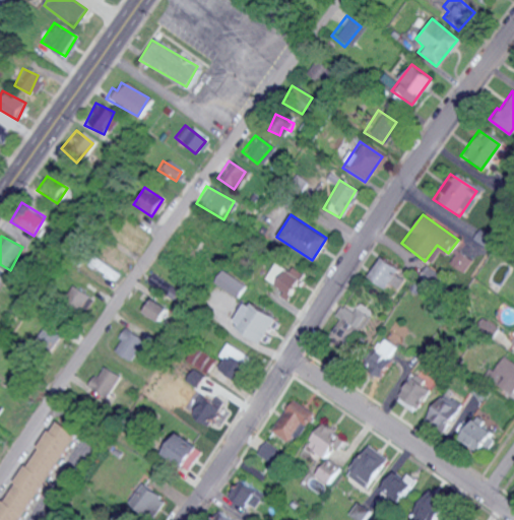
[(471,259),(456,250),(447,262),(462,272),(471,259)]
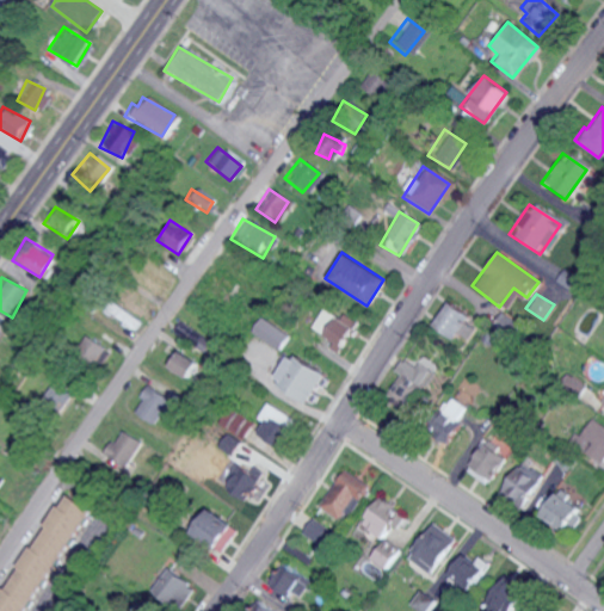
[(467,339),(478,319),(445,302),(432,326),(455,338),(456,333),(467,339)]
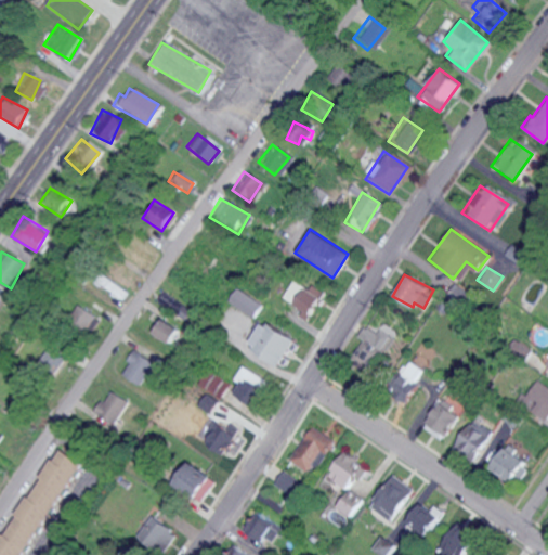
[(281,297),(309,313),(320,296),(291,280),(281,297)]
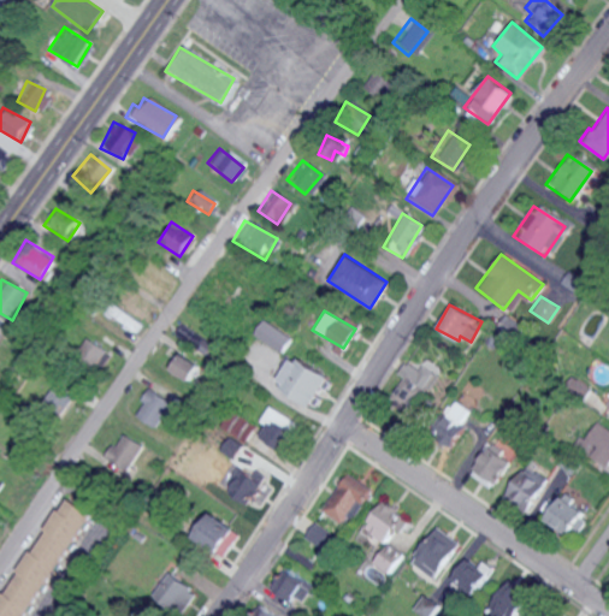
[(252,333),(277,353),(287,339),(261,321),(252,333)]
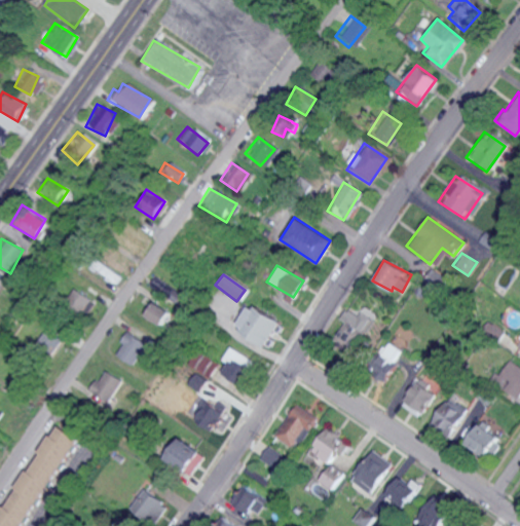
[(85,297),(70,289),(62,304),(77,312),(85,297)]
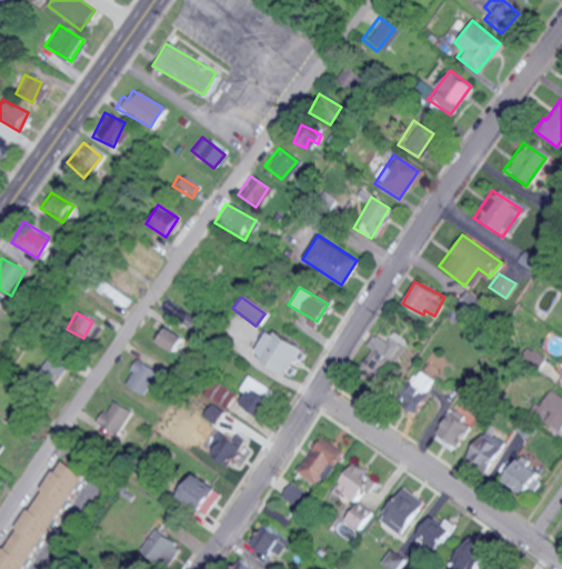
[(153,341),(179,358),(188,343),(162,327),(153,341)]
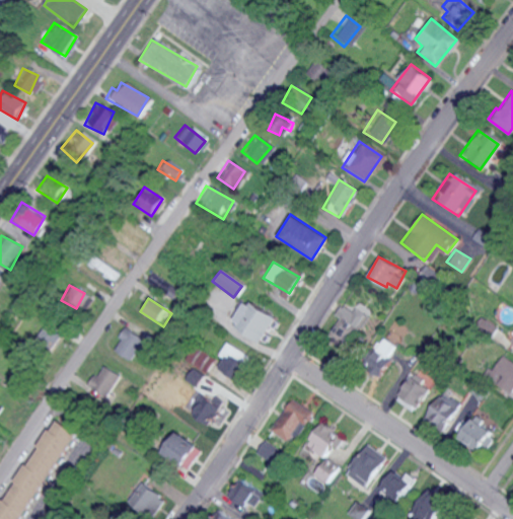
[(274,317),(250,303),(248,305),(243,302),(229,324),(259,343),(274,317)]
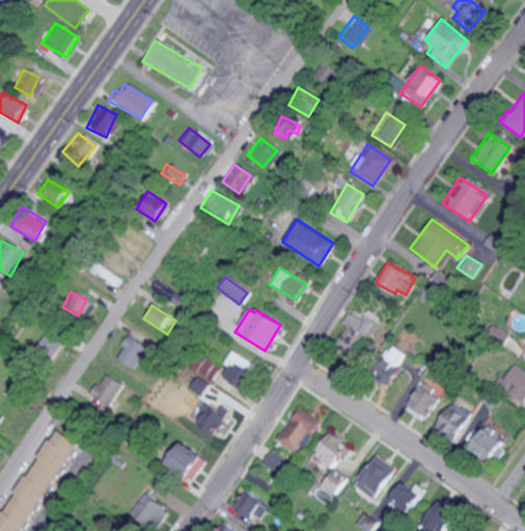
[(340,322),(347,326),(336,340),(342,344),(340,346),(353,355),(375,323),(362,314),(359,318),(348,311),(340,322)]
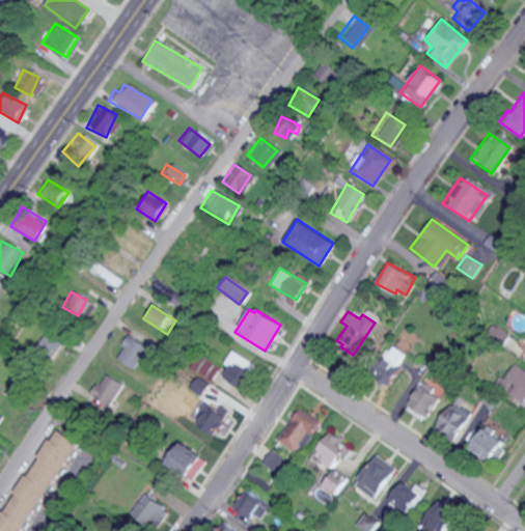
[(30,350),(46,360),(58,342),(43,332),(30,350)]
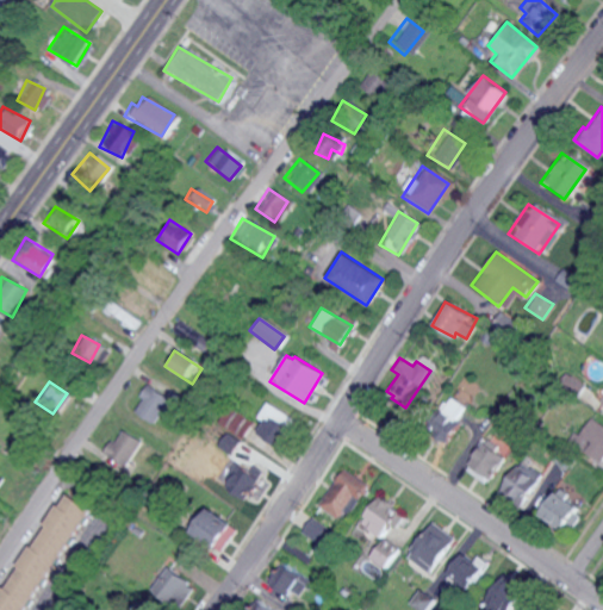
[(150,422),(163,396),(142,386),(129,412),(150,422)]
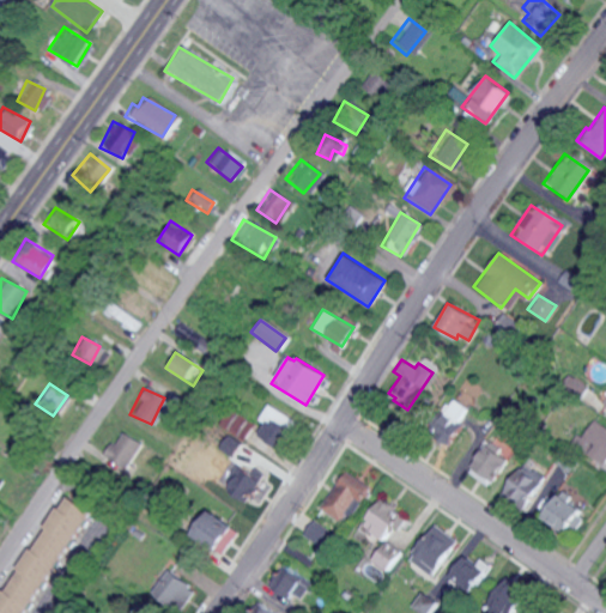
[(456,423),(465,407),(450,399),(435,428),(444,432),(441,442),(448,445),(460,425),(456,423)]
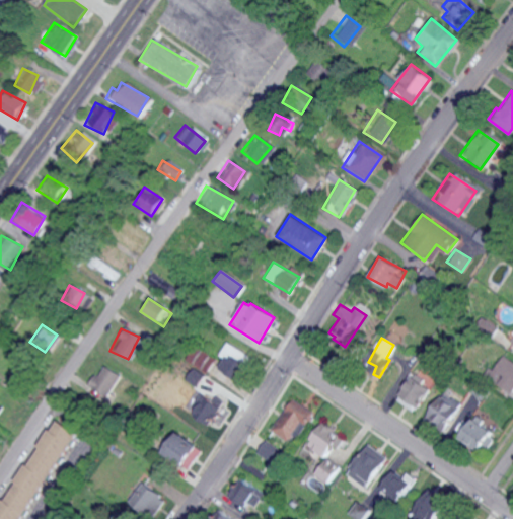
[(217,355),(222,358),(216,368),(235,379),(248,357),(224,342),(217,355)]
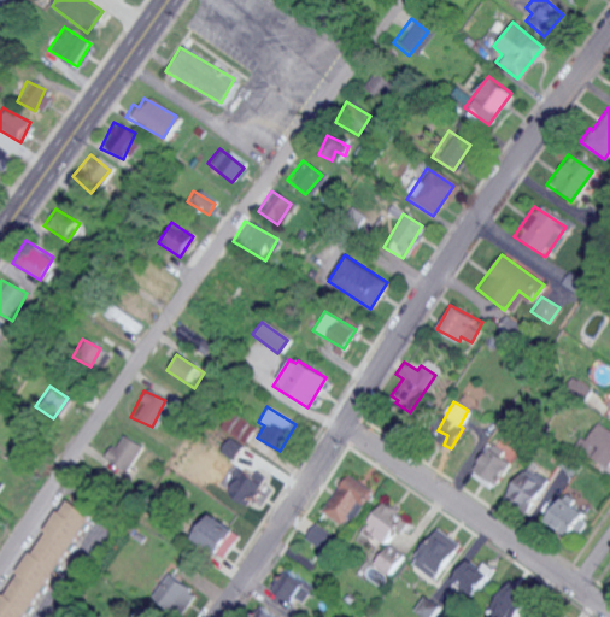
[(216,427),(241,444),(252,427),(227,410),(216,427)]
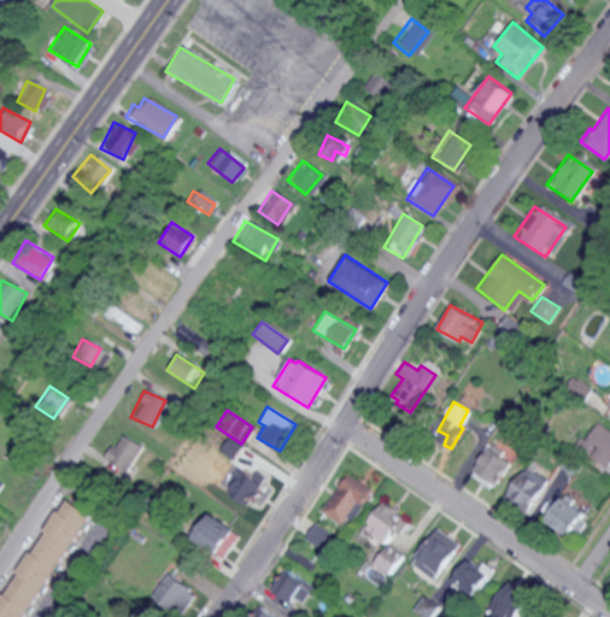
[(609,463),(609,434),(592,422),(574,448),(605,470),(609,463)]
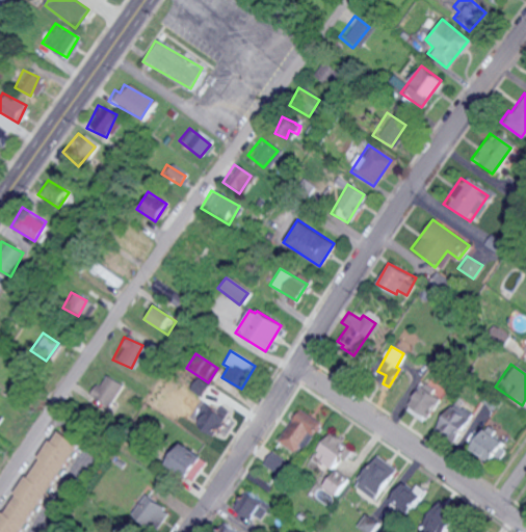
[(105,406),(119,384),(102,373),(87,395),(105,406)]
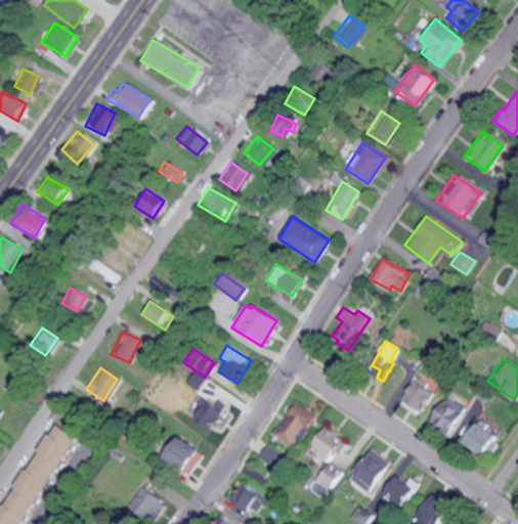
[(195,390),(202,378),(190,370),(183,384),(195,390)]
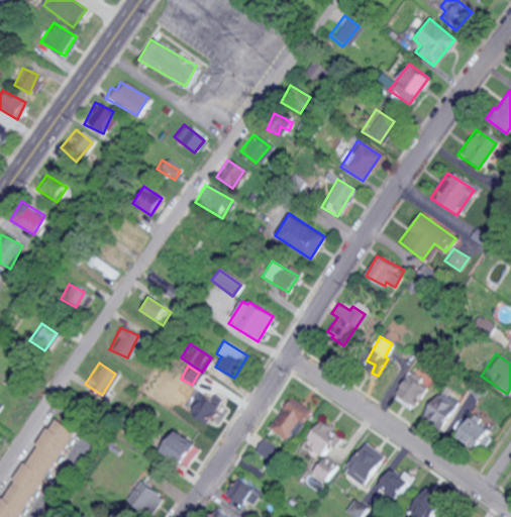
[(425,387),(407,376),(393,399),(410,410),(425,387)]
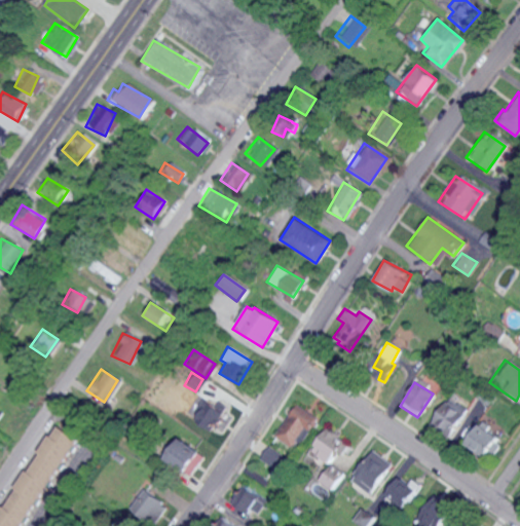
[(221,411),(195,396),(184,414),(210,429),(221,411)]
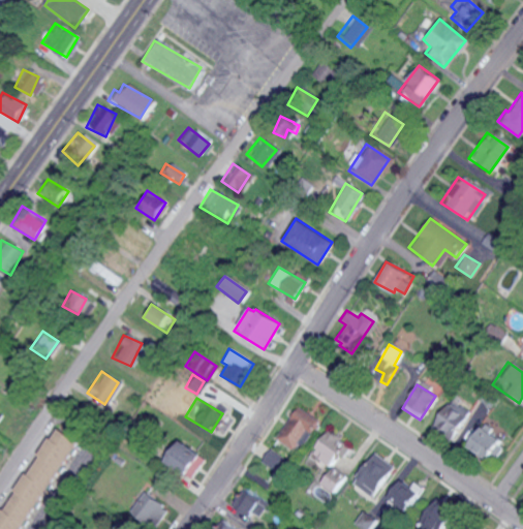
[(449,439),(465,416),(445,403),(429,427),(449,439)]
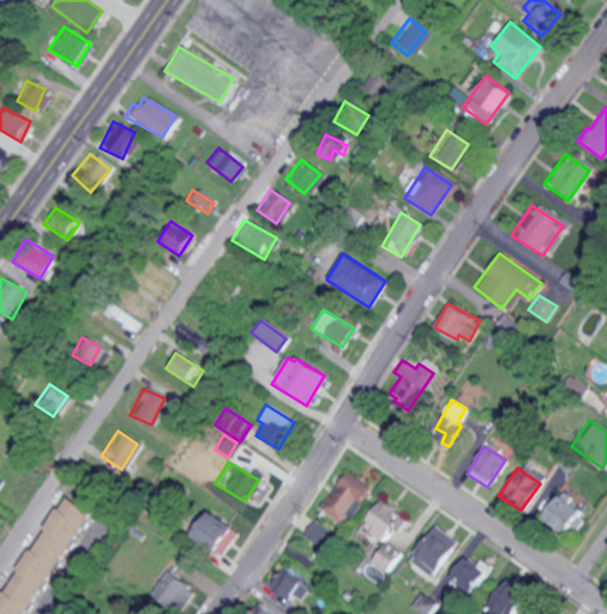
[(341,523),(366,488),(343,471),(318,507),(341,523)]
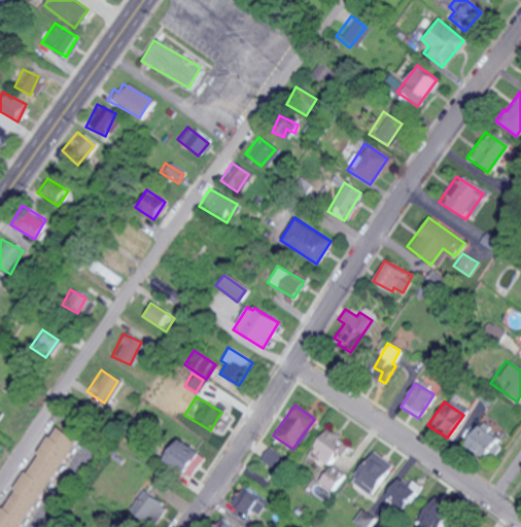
[(20,526),(72,436),(50,424),(0,512),(0,526),(20,526)]
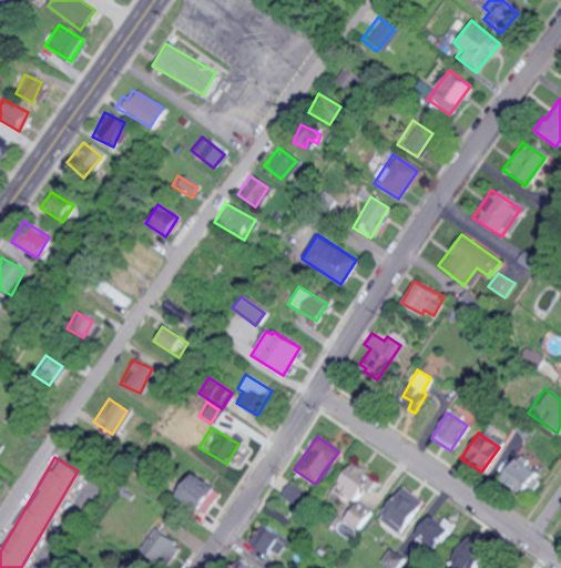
[(500,478),(522,493),(536,473),(513,458),(500,478)]
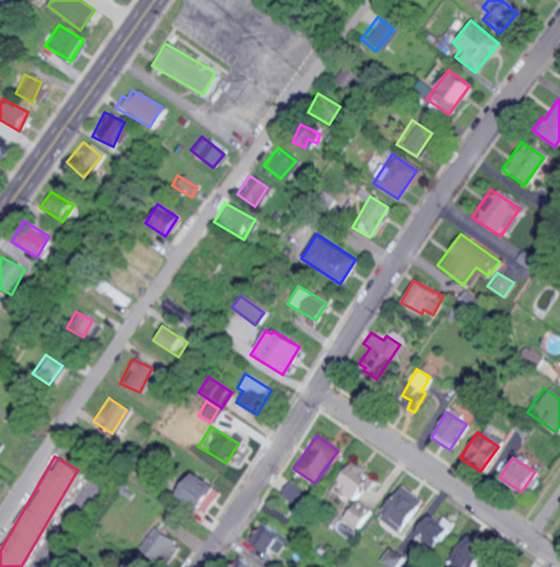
[(370,474),(346,462),(333,487),(355,500),(370,474)]
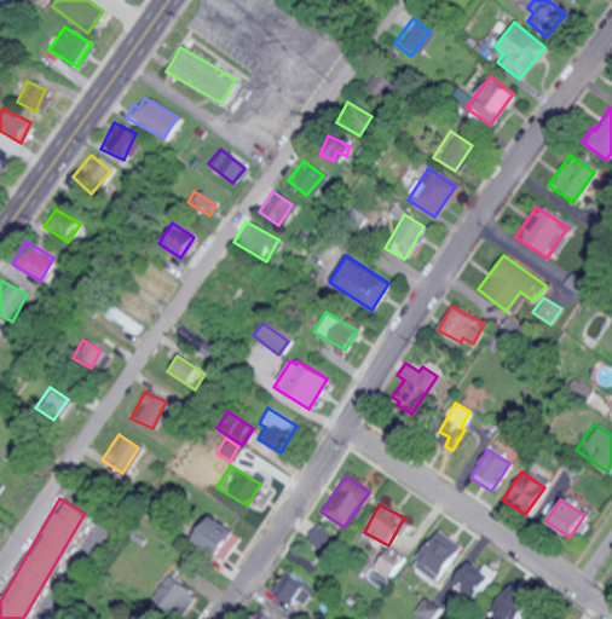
[(237,533),(206,516),(192,542),(224,559),(237,533)]
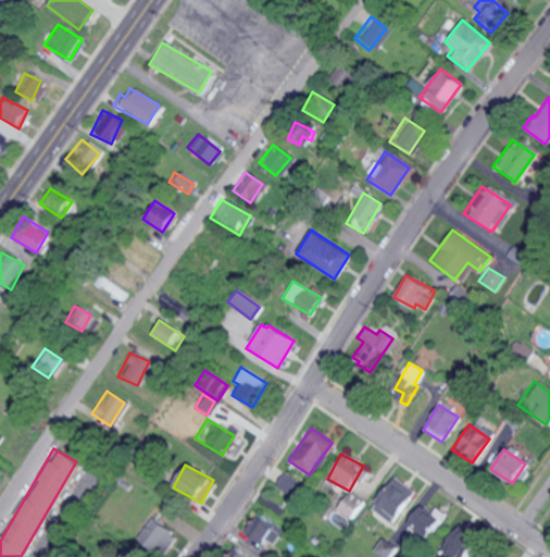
[(273,486),(292,498),(305,478),(286,466),(273,486)]
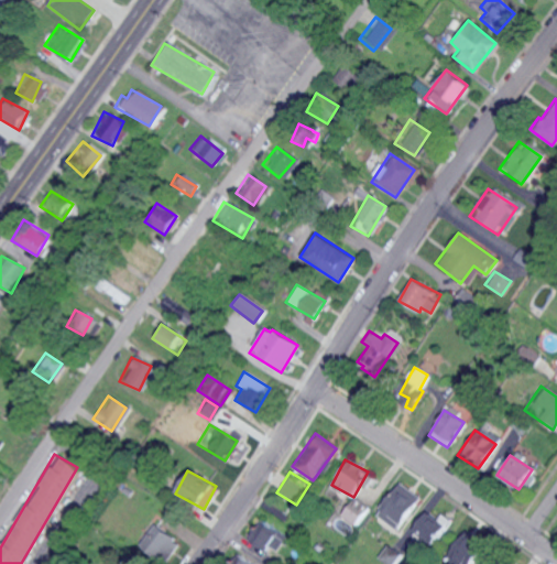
[(395,530),(418,498),(396,483),(373,514),(395,530)]
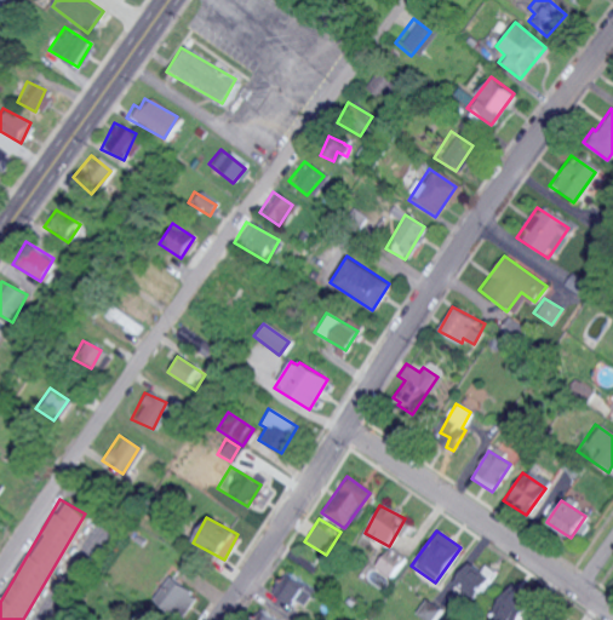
[(374,567),(390,577),(401,557),(385,547),(374,567)]
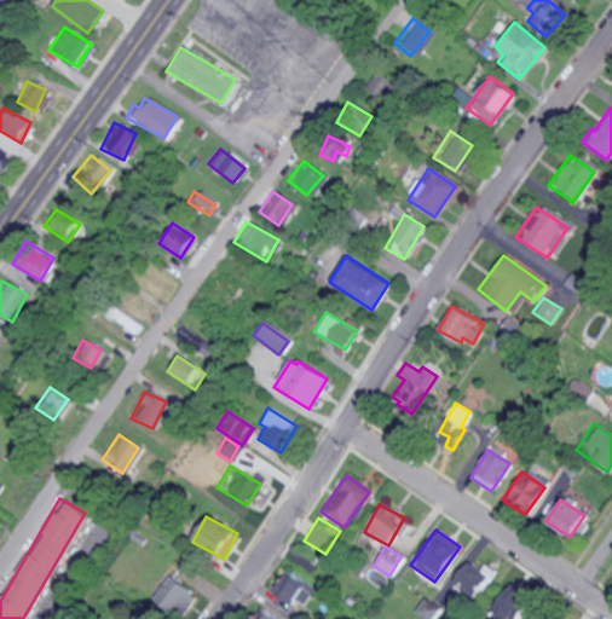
[(270,593),(296,611),(311,589),(283,571),(270,593)]
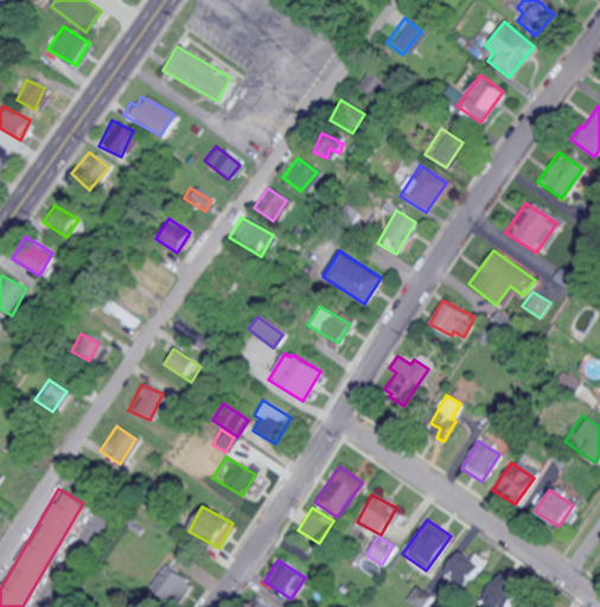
[(190,583),(165,563),(147,586),(172,606),(190,583)]
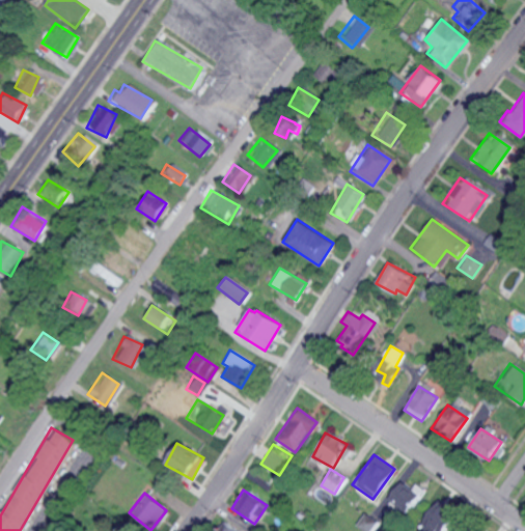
[(440,530),(453,512),(435,500),(419,523),(432,530),(440,530)]
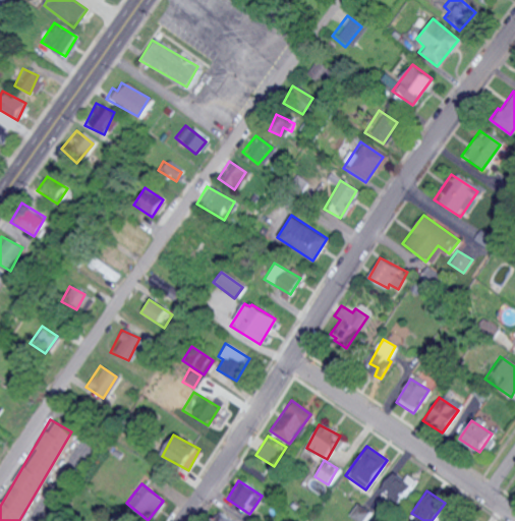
[(362,520),(369,510),(356,502),(348,516),(356,520),(362,520)]
